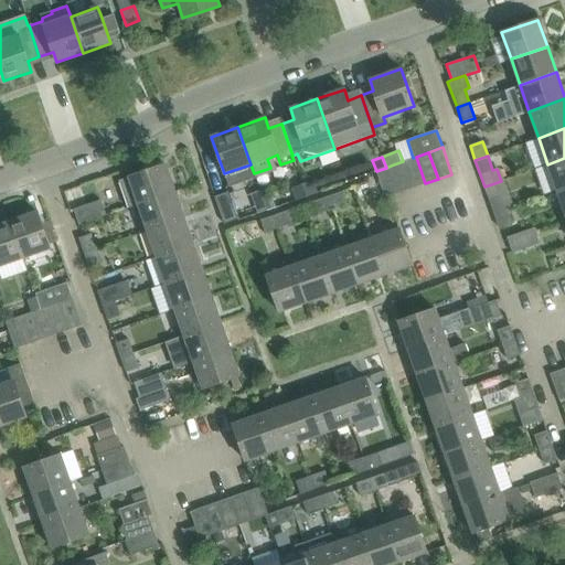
[(413,188),(425,183),(416,157),(413,158),(403,161),(413,188)]
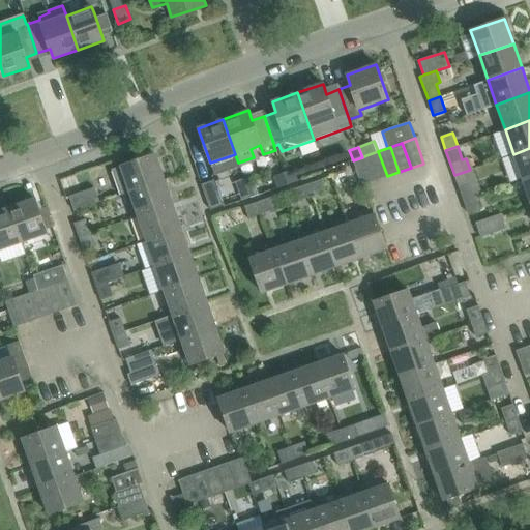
[(522,179),(529,176),(529,148),(513,154),(522,179)]
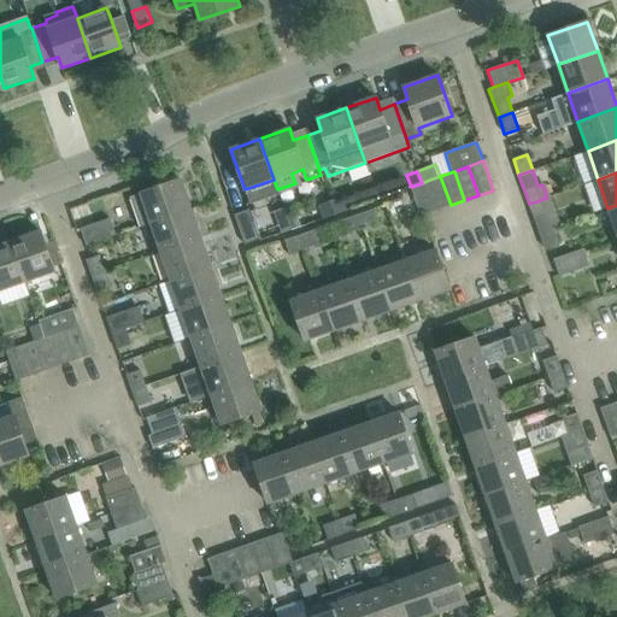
[(436,210),(451,205),(440,176),(427,181),(436,210)]
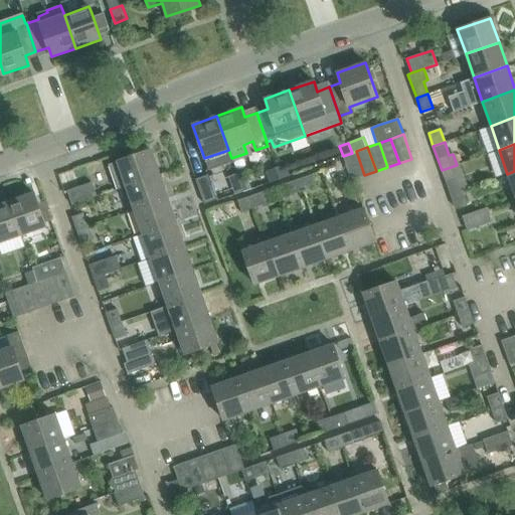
[(126,186),(159,174),(151,150),(118,162),(126,186)]
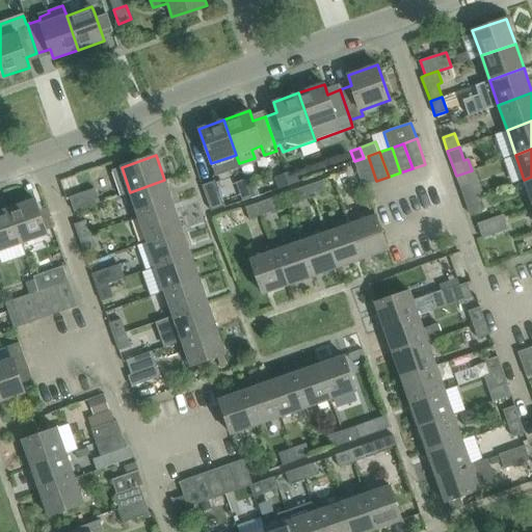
[(363,186),(376,181),(368,156),(364,158),(354,161),(363,186)]
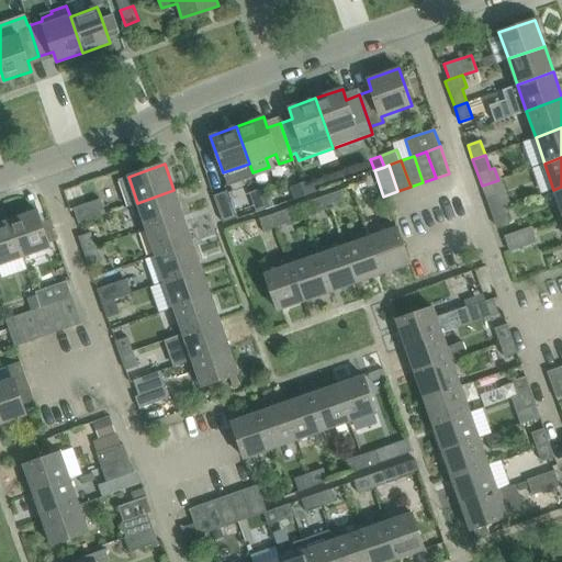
[(301,183),(305,193),(317,190),(313,179),(301,183)]
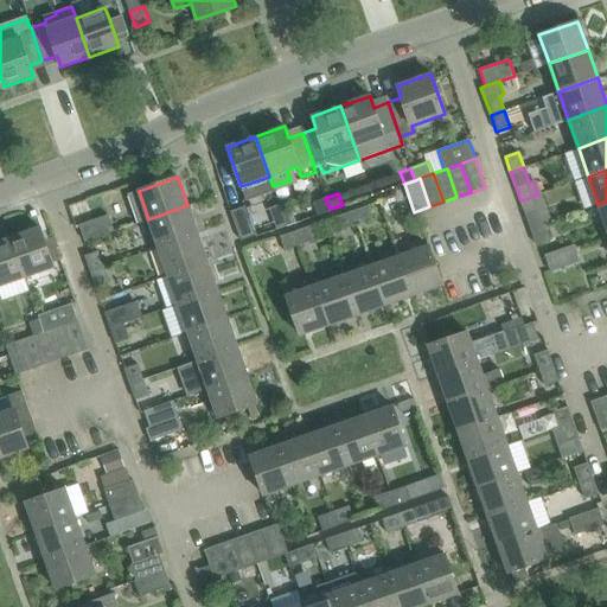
[(530,229),(544,224),(548,223),(538,195),(521,200),(530,229)]
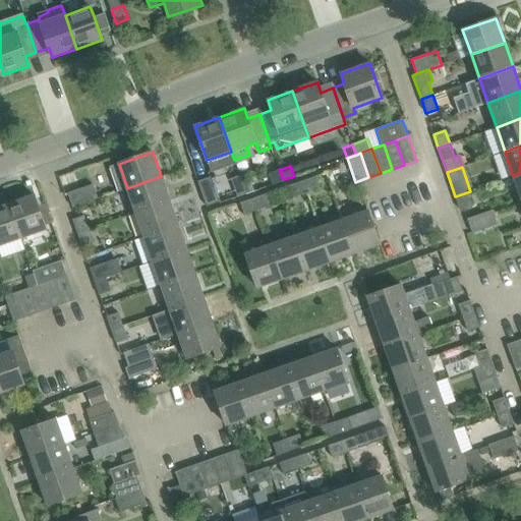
[(272,183),(283,179),(279,170),(269,174),(272,183)]
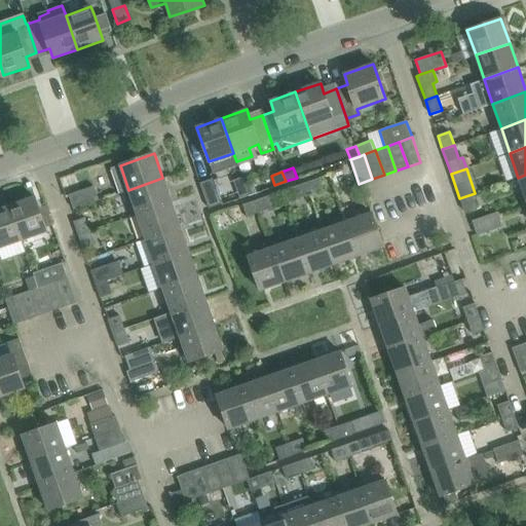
[(137,214),(172,202),(162,178),(128,190),(137,214)]
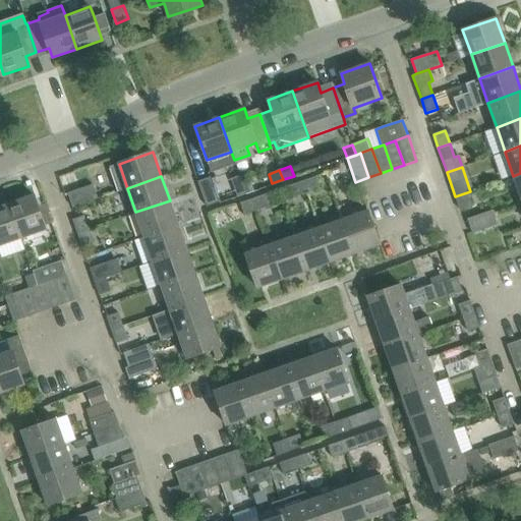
[(198,181),(207,207),(220,201),(211,177),(198,181)]
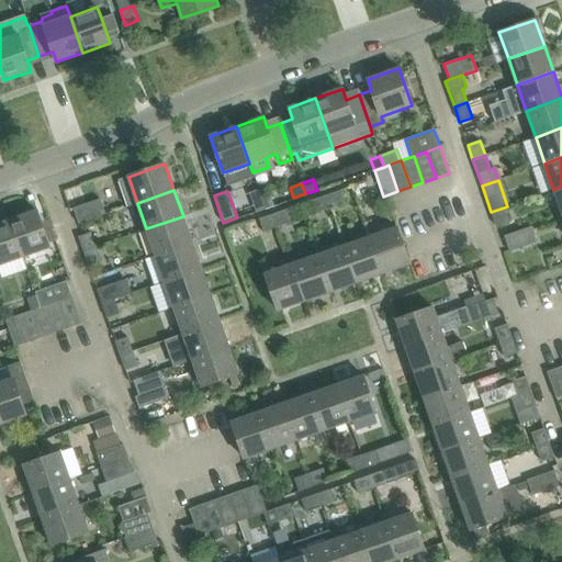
[(326,195),(330,206),(345,201),(340,191),(326,195)]
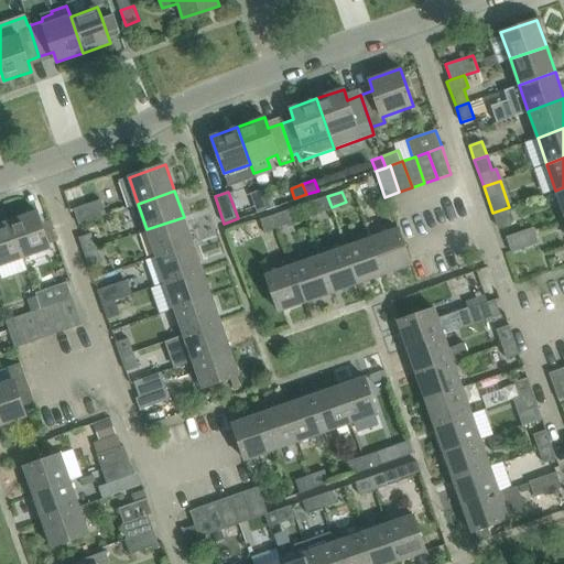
[(317,212),(332,207),(327,196),(313,202),(317,212)]
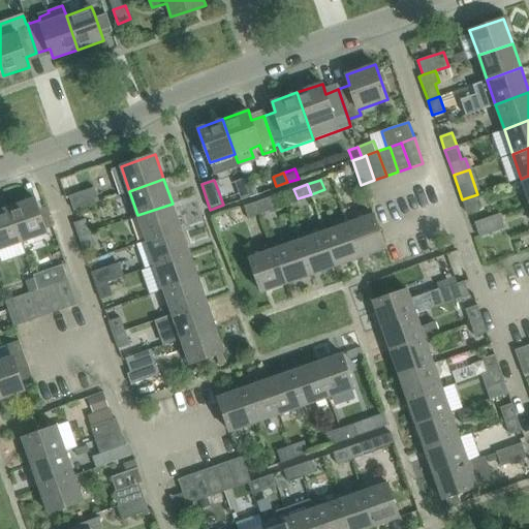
[(99,201),(94,187),(69,196),(74,211),(99,201)]
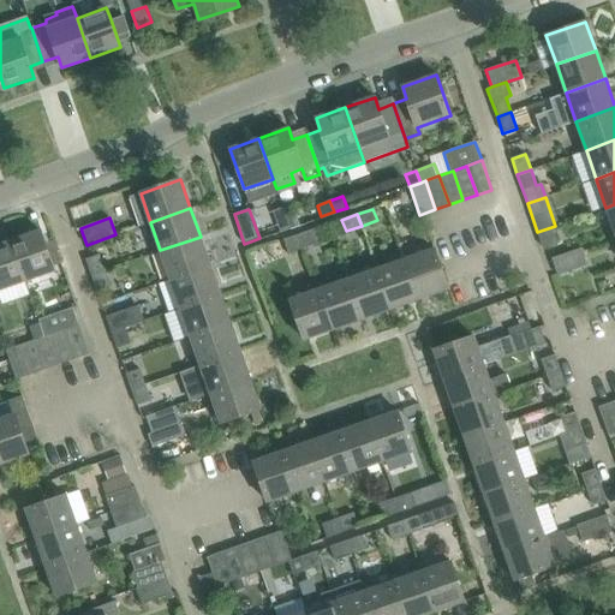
[(537,232),(543,248),(556,243),(551,227),(537,232)]
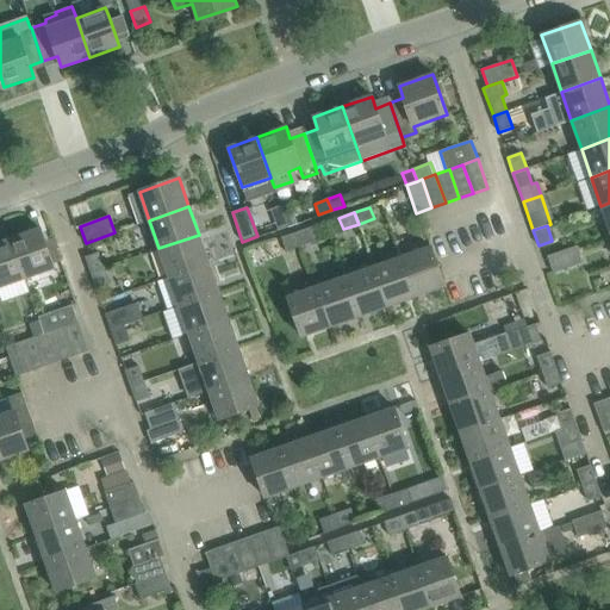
[(297,232),(302,243),(317,238),(312,228),(297,232)]
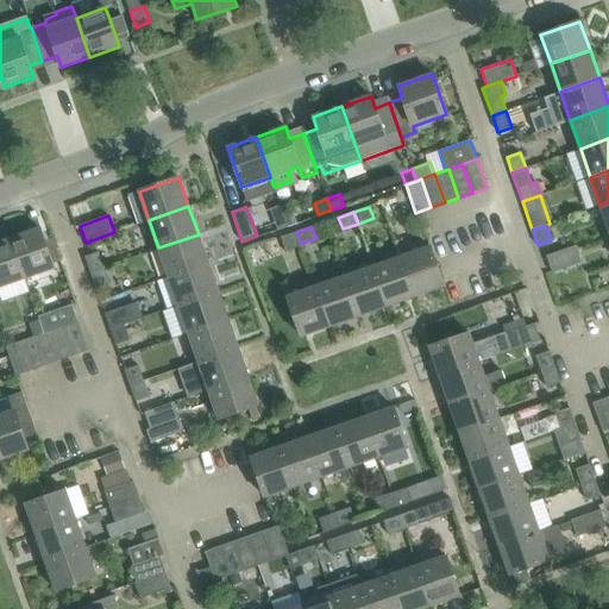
[(25,278),(31,276),(54,268),(41,228),(12,238),(25,278)]
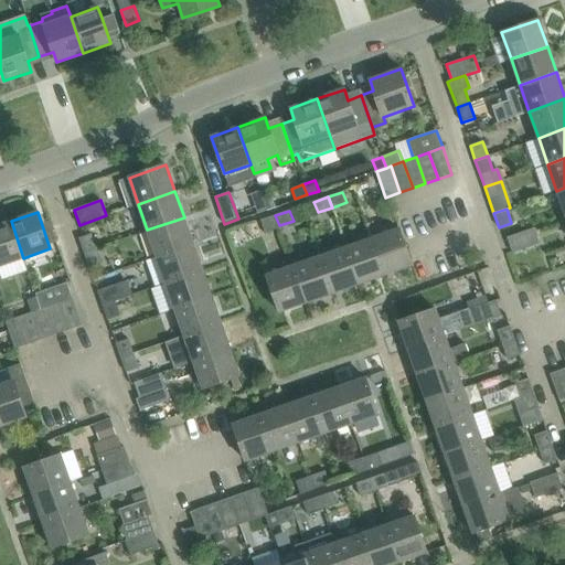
[(265,231),(279,225),(275,215),(260,220),(265,231)]
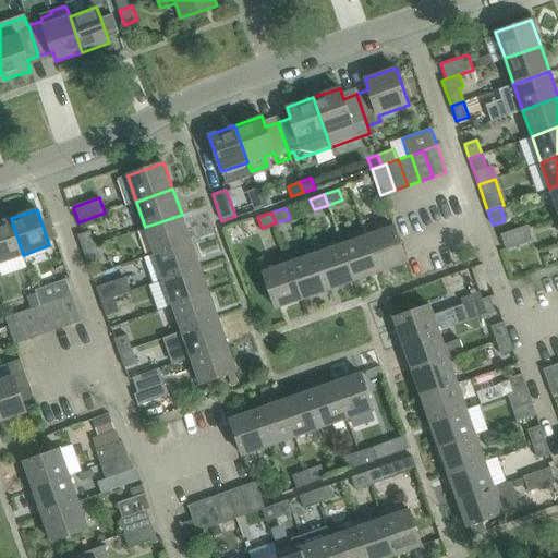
[(155,253),(191,241),(182,215),(145,227),(155,253)]
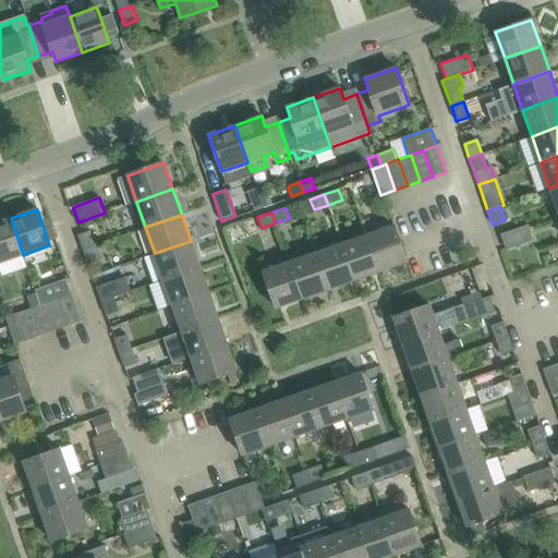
[(0,263),(23,255),(11,218),(0,221),(0,263)]
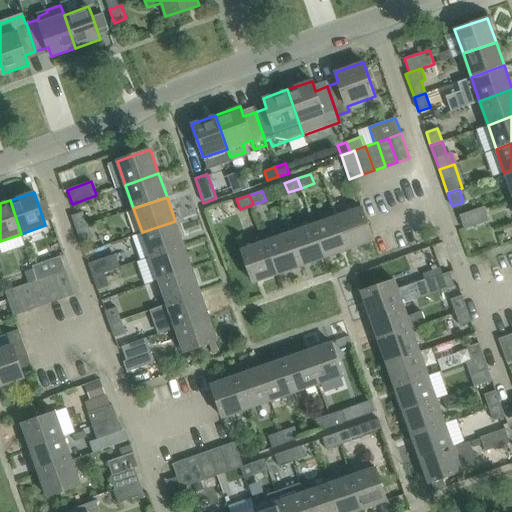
[(337,216),(349,249),(373,241),(361,207),(337,216)]
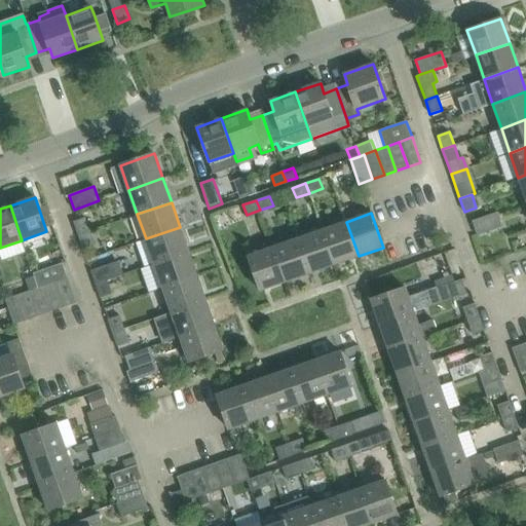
[(497,213),(472,221),(477,235),(502,227),(497,213)]
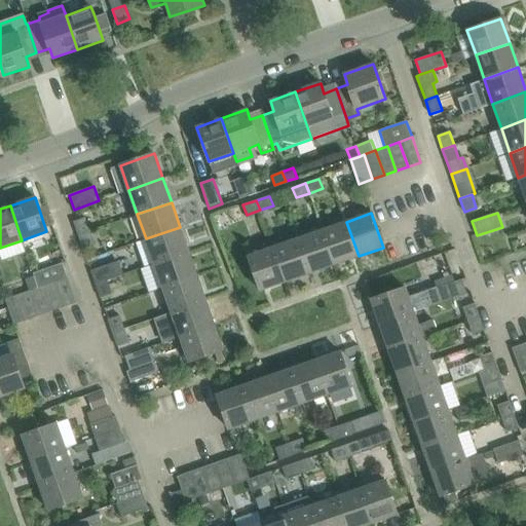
[(78,235),(90,231),(85,218),(74,222),(78,235)]
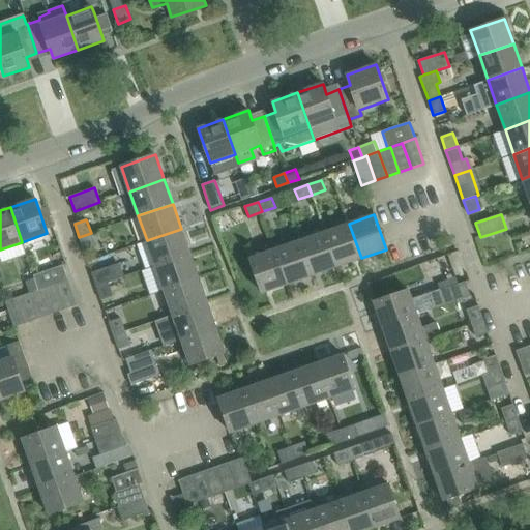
[(336,266),(361,258),(349,224),(324,232),(336,266)]
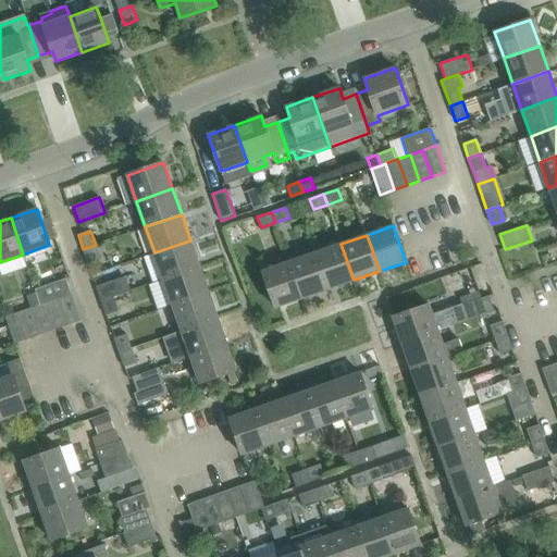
[(163,279),(200,267),(190,240),(155,252),(163,279)]
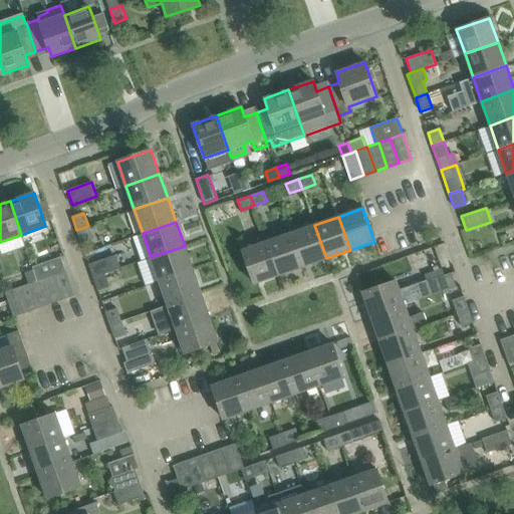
[(302,267),(326,258),(314,225),(290,233),(302,267)]
